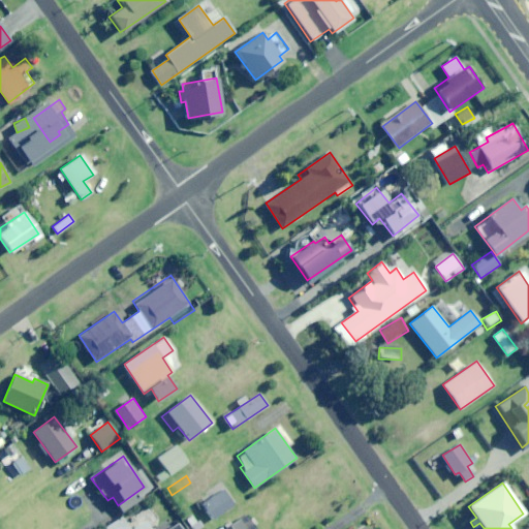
[(213,520),(234,505),(224,490),(203,504),(213,520)]
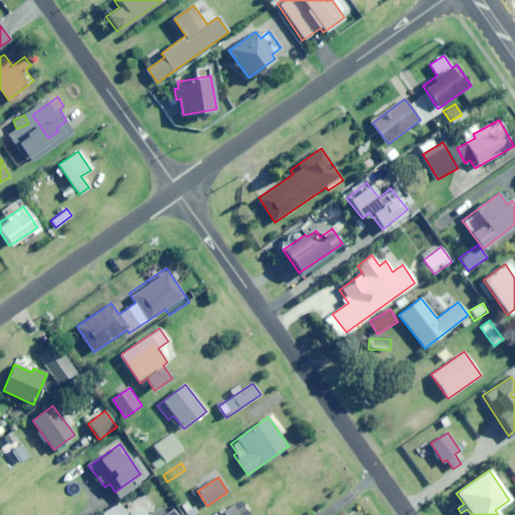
[(221,514),(249,514),(240,501),(221,514)]
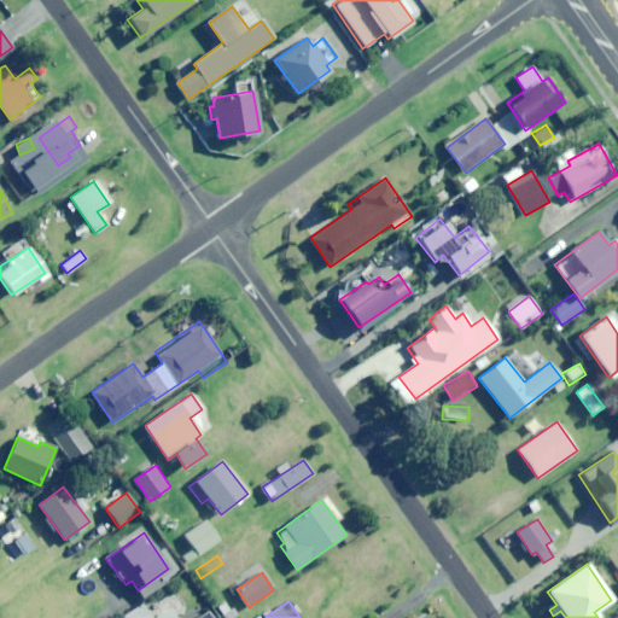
[(175,617),(169,608),(153,617),(151,617),(141,604),(122,617),(175,617)]
